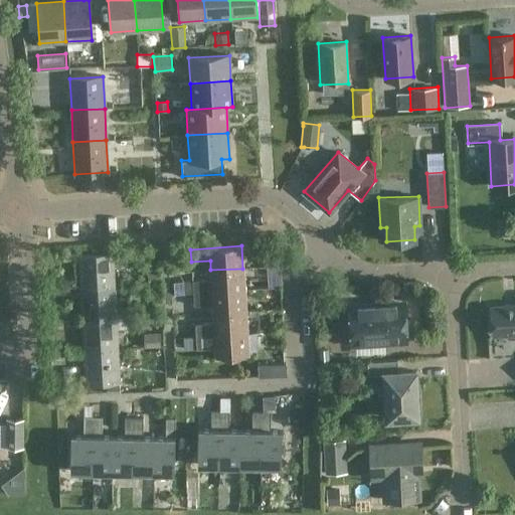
[(79,255),(80,288),(114,286),(113,253),(79,255)]
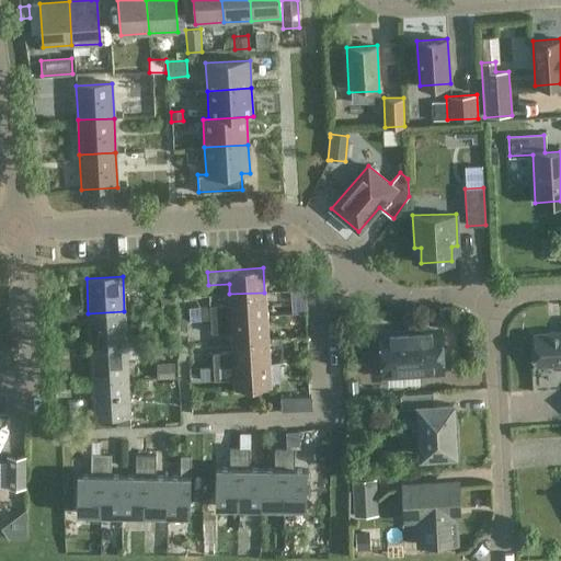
[(170,292),(159,293),(160,300),(171,299),(170,292)]
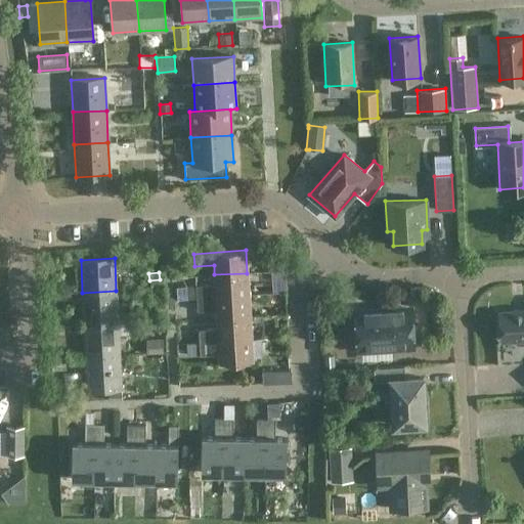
[(247,273),(214,274),(215,285),(195,286),(197,298),(248,295),(247,273)]
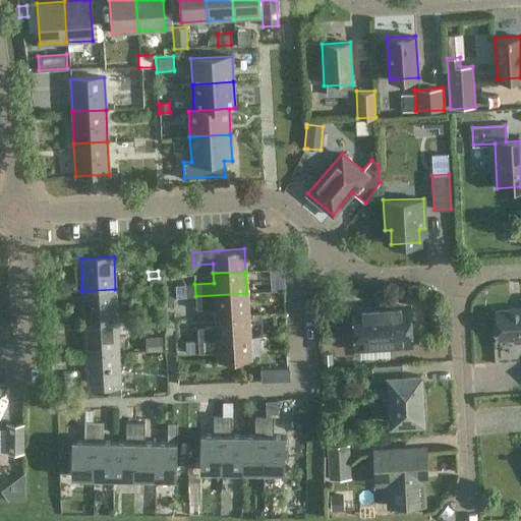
[(194,296),(194,284),(185,284),(186,296),(194,296)]
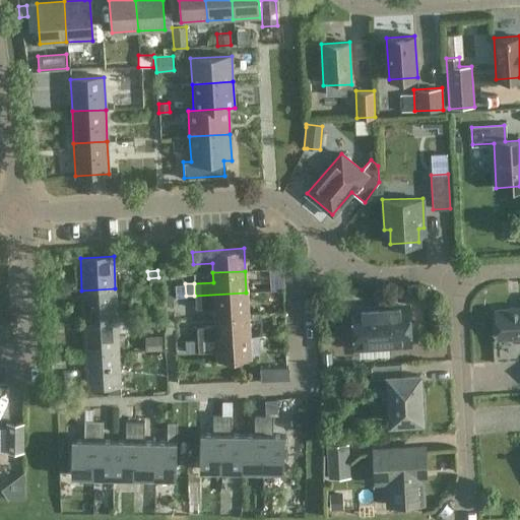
[(83,322),(117,320),(115,288),(81,290),(83,322)]
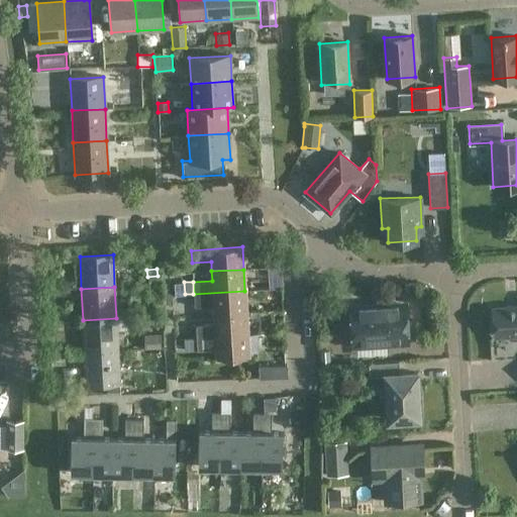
[(214,315),(246,313),(244,291),(194,294),(194,307),(213,306),(214,315)]
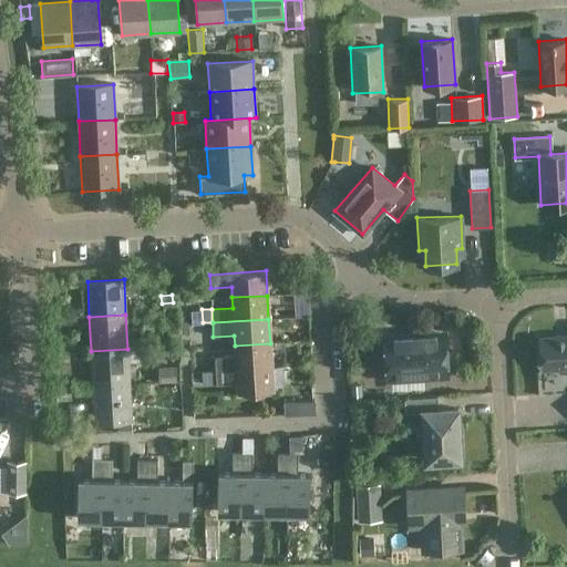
[(445,373),(443,333),(382,337),(384,377),(445,373)]
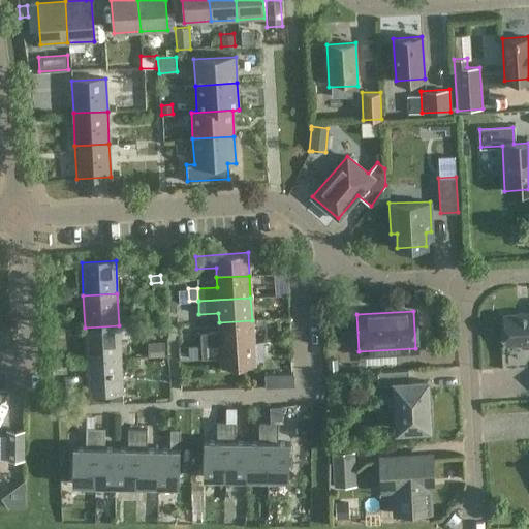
[(528,313),(504,315),(506,343),(528,342),(528,313)]
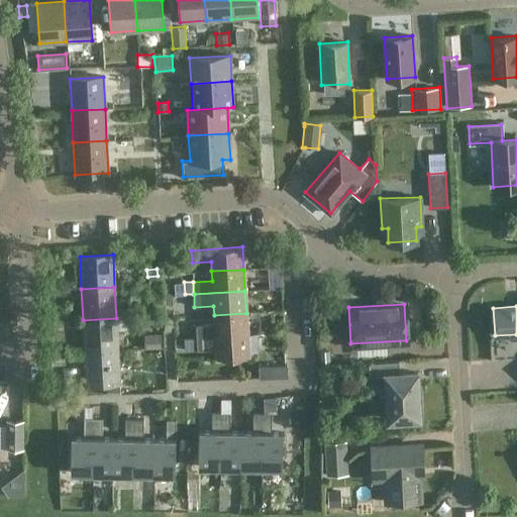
[(247,334),(246,313),(214,315),(214,324),(196,325),(196,337),(247,334)]
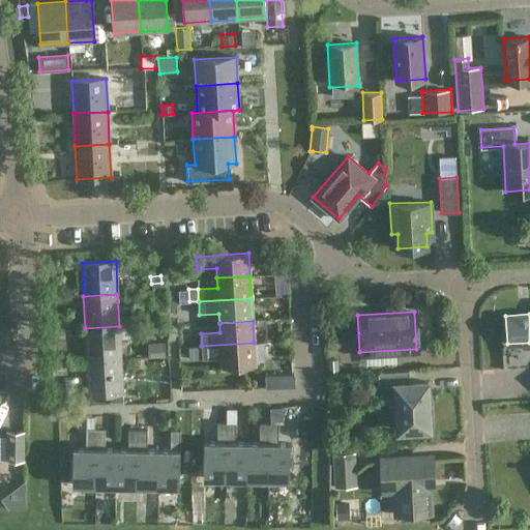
[(87,360),(120,359),(119,326),(85,328),(87,360)]
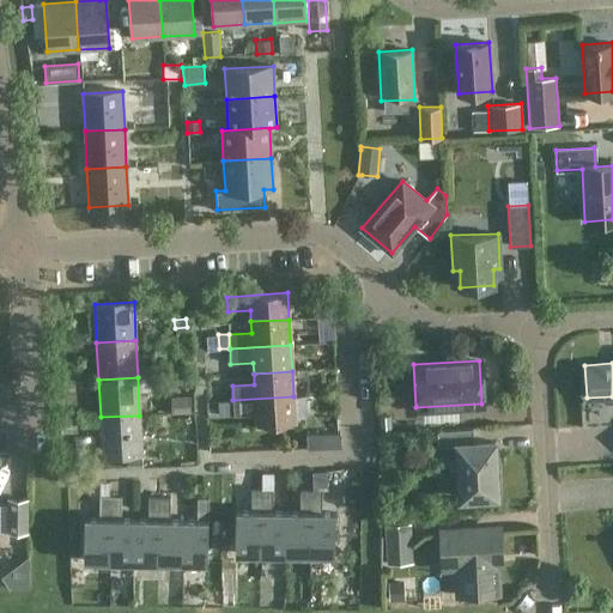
[(295,424),(293,396),(232,400),(234,416),(256,414),(256,425),(295,424)]
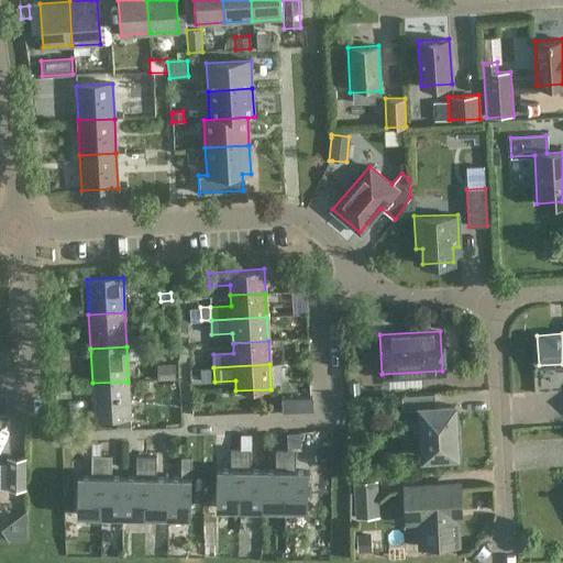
[(175,366),(157,367),(158,376),(176,375),(175,366)]
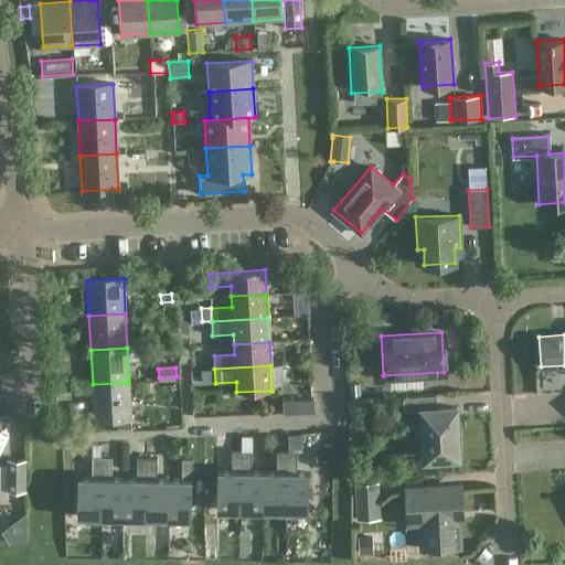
[(201,370),(201,383),(214,382),(213,369),(201,370)]
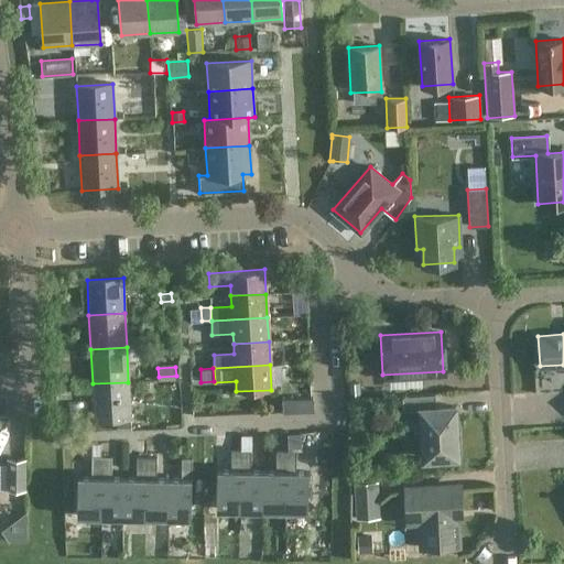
[(130,418),(128,382),(93,383),(94,419),(130,418)]
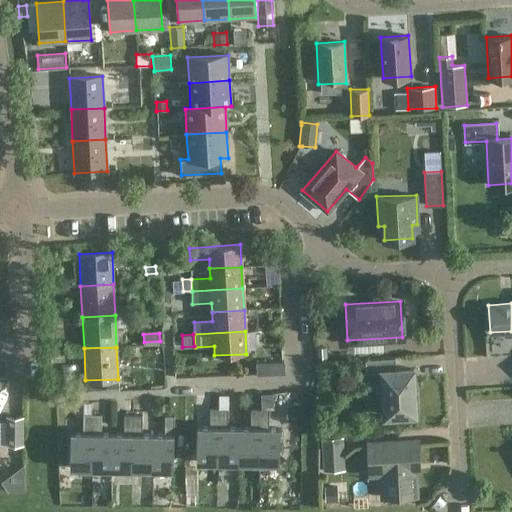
[(395,357),(365,359),(366,372),(382,371),(385,415),(415,413),(413,369),(396,370),(395,357)]
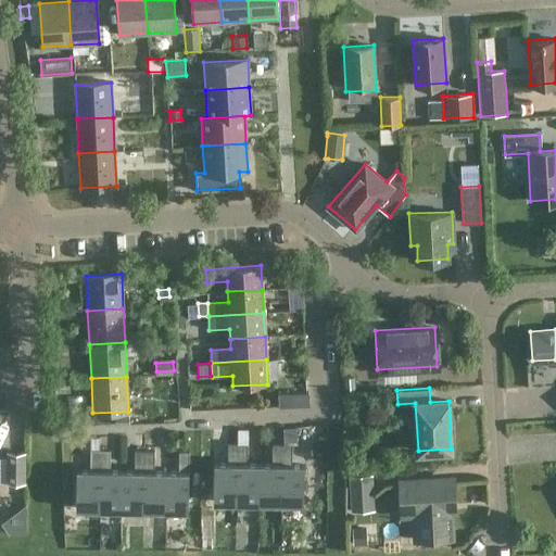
[(278,392),(279,405),(310,404),(308,391),(278,392)]
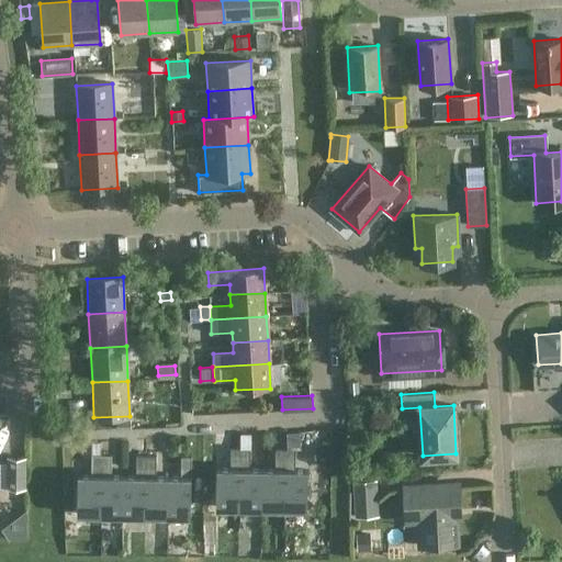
[(131,428),(130,418),(116,419),(116,429),(131,428)]
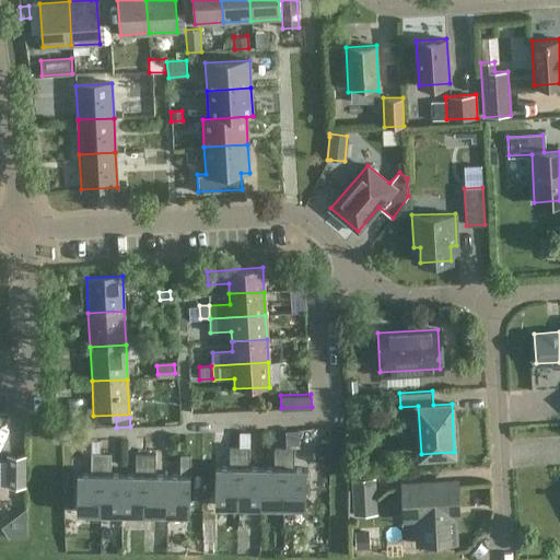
[(238,433),(238,446),(248,447),(249,447),(249,433),(238,433)]
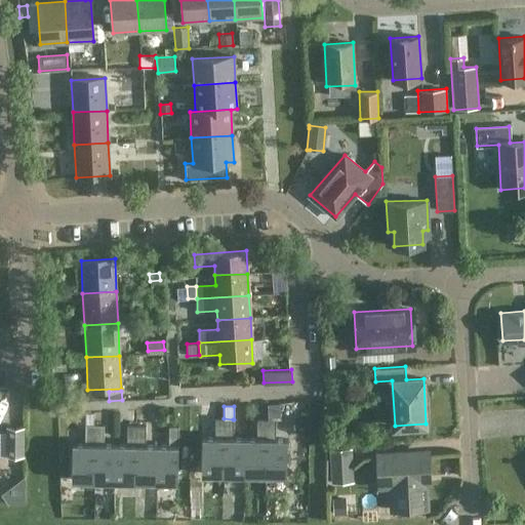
[(201,474),(223,474),(224,418),(214,418),(214,439),(202,439),(201,474)]
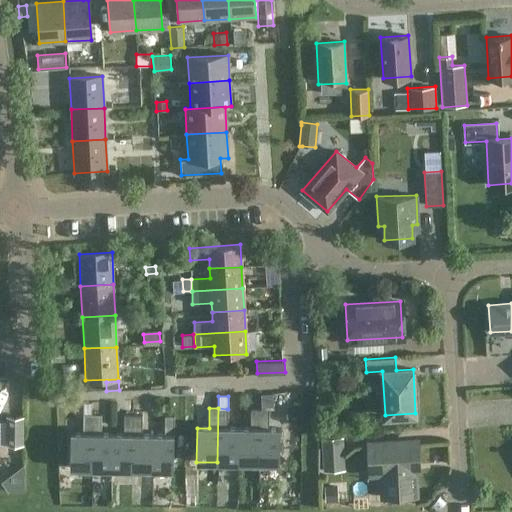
[(218,408),(217,462),(238,462),(238,428),(227,428),(227,409),(218,408)]
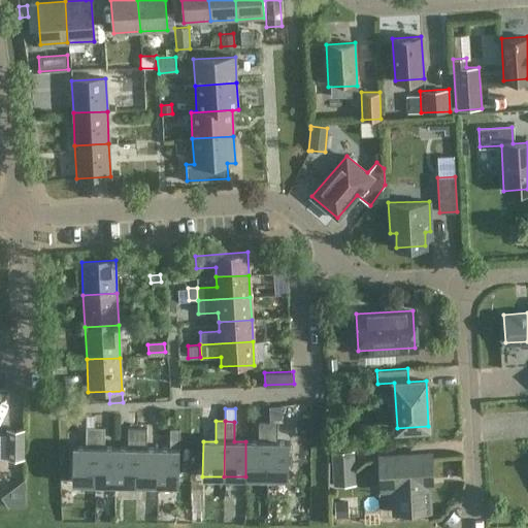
[(245,441),(245,476),(267,477),(268,422),(258,422),(258,442),(245,441)]
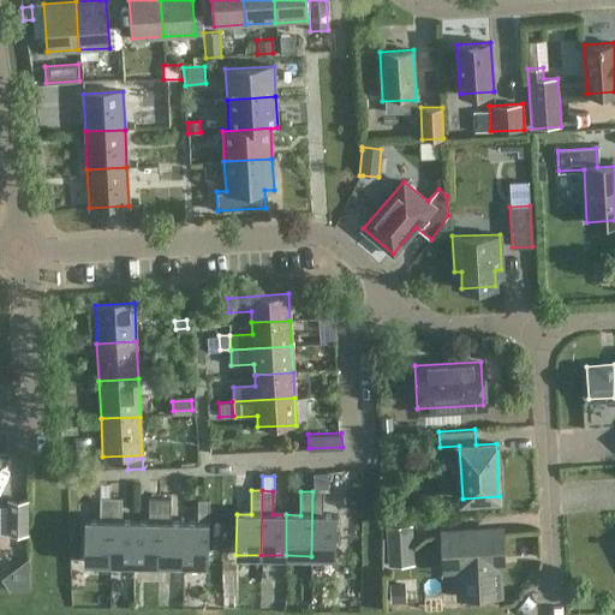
[(322,491),(312,491),(311,556),(335,556),(336,515),(322,515),(322,491)]
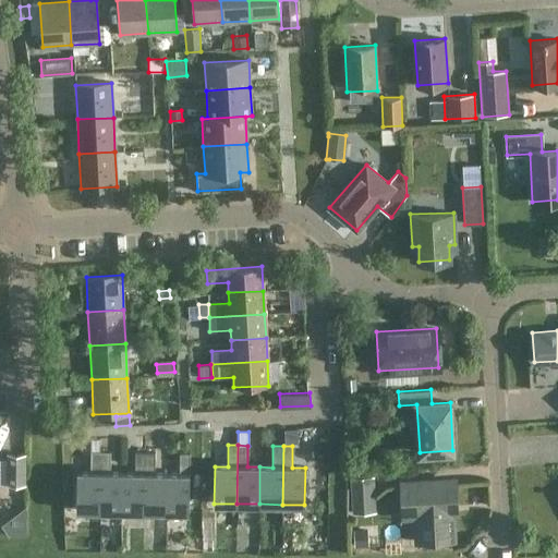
[(99,510),(100,451),(89,451),(89,473),(76,473),(76,510),(99,510)]
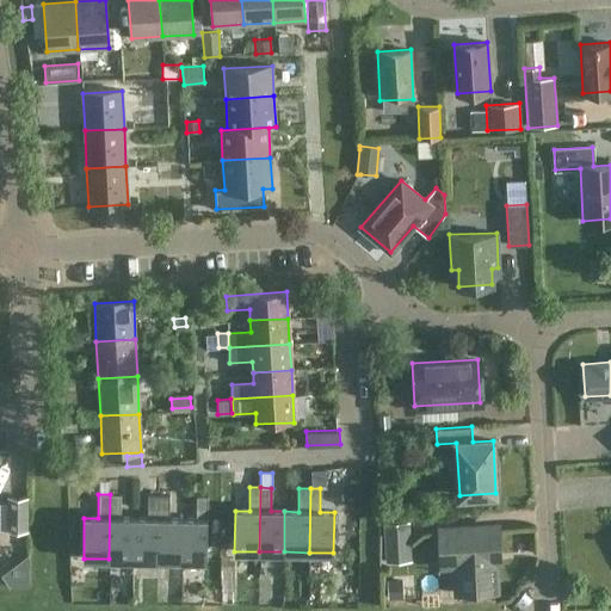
[(109,559),(133,559),(134,518),(121,518),(121,494),(110,494),(109,559)]
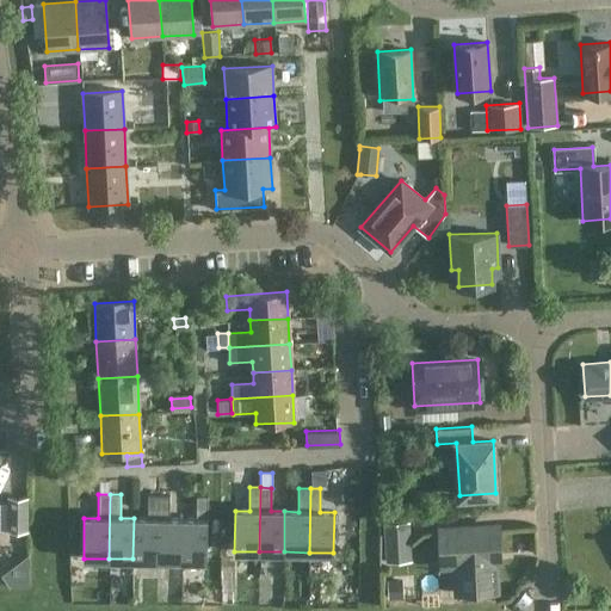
[(134,518),(133,559),(158,560),(159,495),(147,495),(147,519),(134,518)]
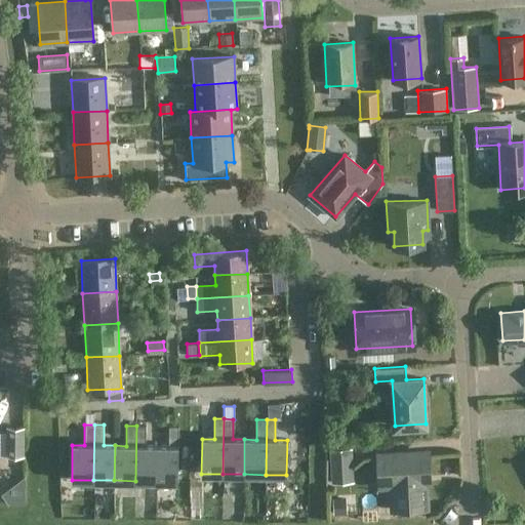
[(136,426),(135,481),(157,481),(157,446),(145,446),(146,426),(136,426)]
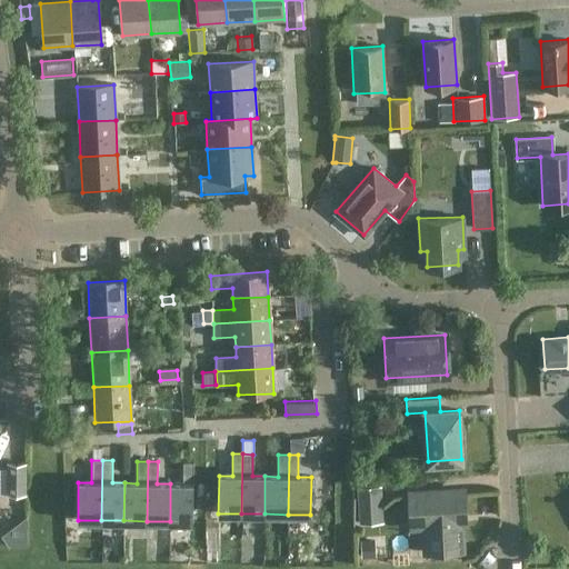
[(6,495),(27,495),(27,462),(6,462),(6,495)]
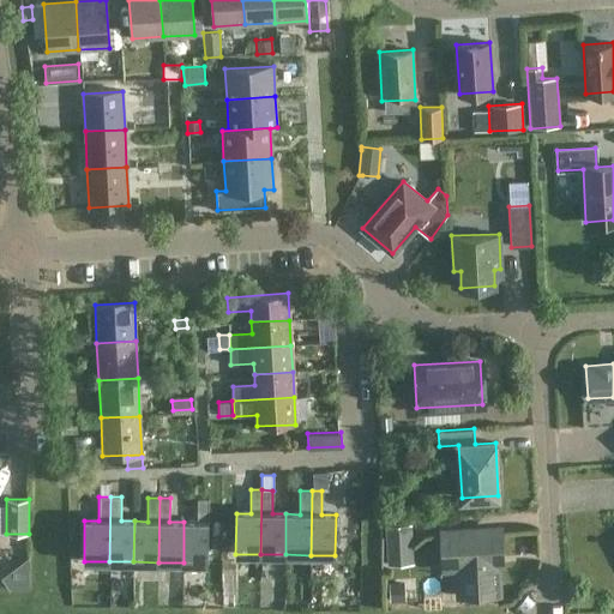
[(196,522),(184,522),(184,563),(208,563),(209,499),(197,499),(196,522)]
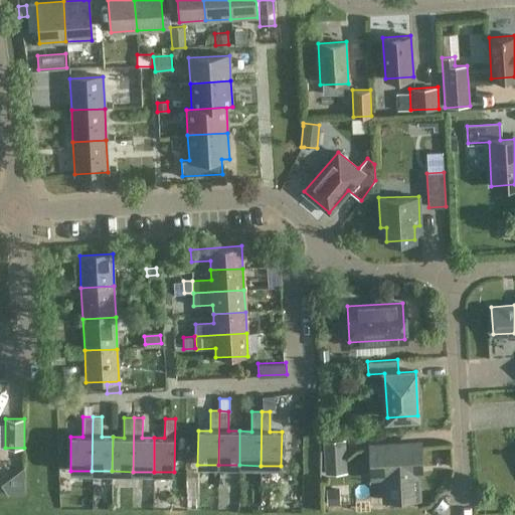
[(323,441),(325,474),(346,473),(344,440),(323,441)]
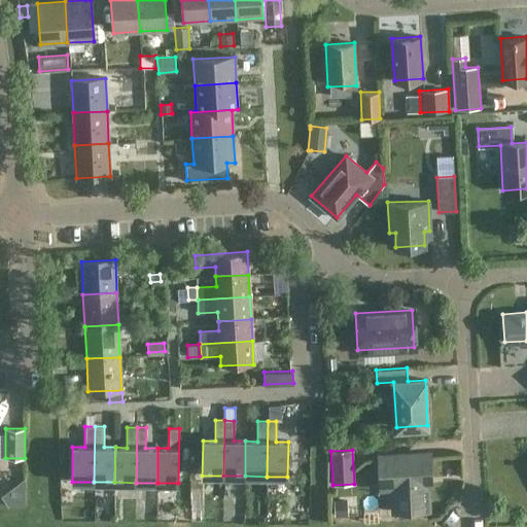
[(429,453),(379,456),(381,483),(393,483),(394,511),(427,508),(427,497),(429,495),(428,486),(426,484),(426,477),(430,477),(429,453)]
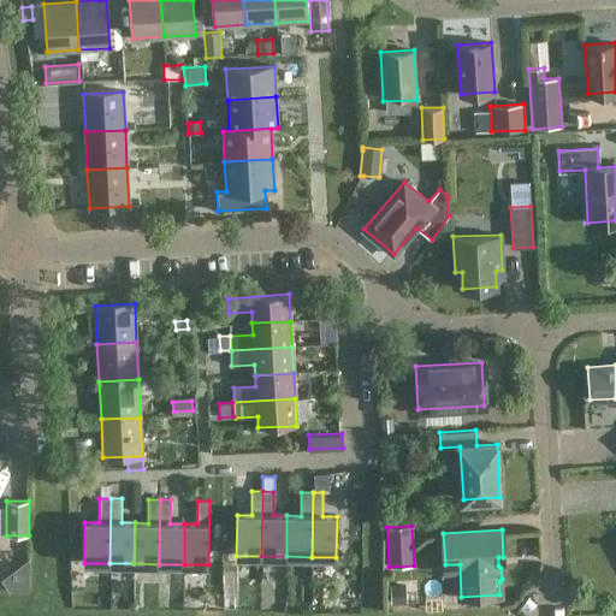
[(390,584),(391,604),(407,603),(406,584),(390,584)]
